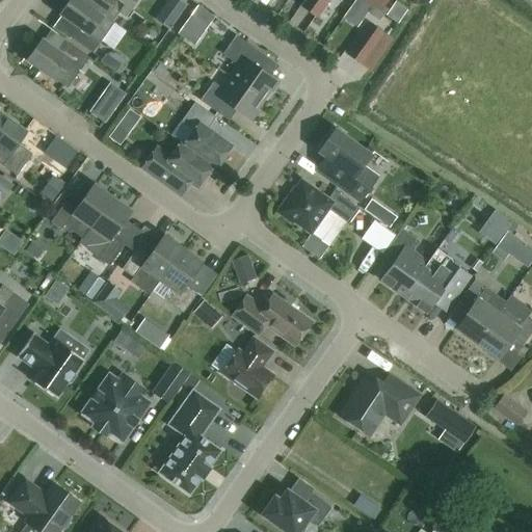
[(92,54),(113,24),(80,0),(69,0),(59,15),(77,27),(70,37),(92,54)]
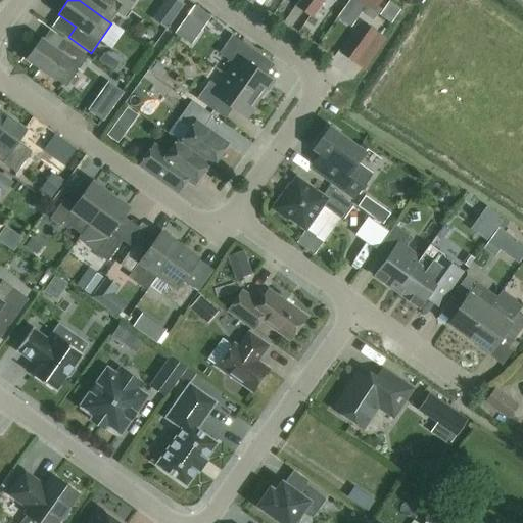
[(79,0),(111,24),(112,22),(109,20),(115,11),(123,15),(133,0),(79,0)]
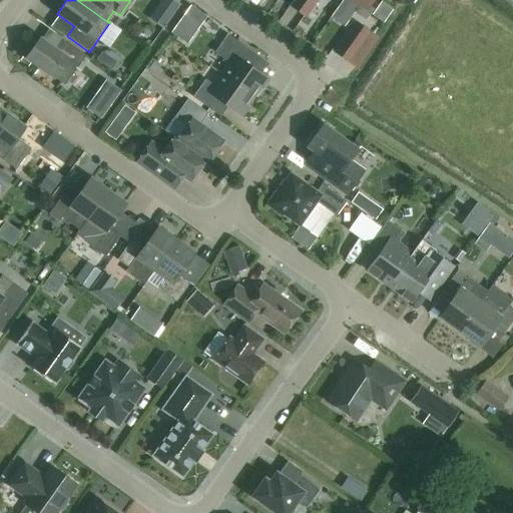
[(317,0),(296,0),(291,7),(306,17),(317,0)]
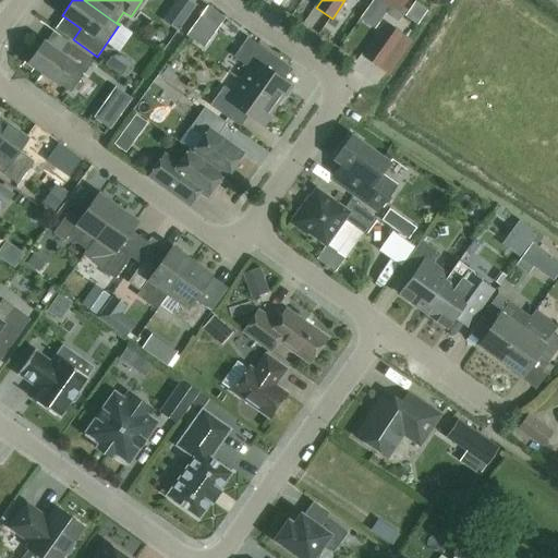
[(372,0),(360,19),(374,29),(387,12),(398,20),(407,8),(402,4),(405,0),(372,0)]
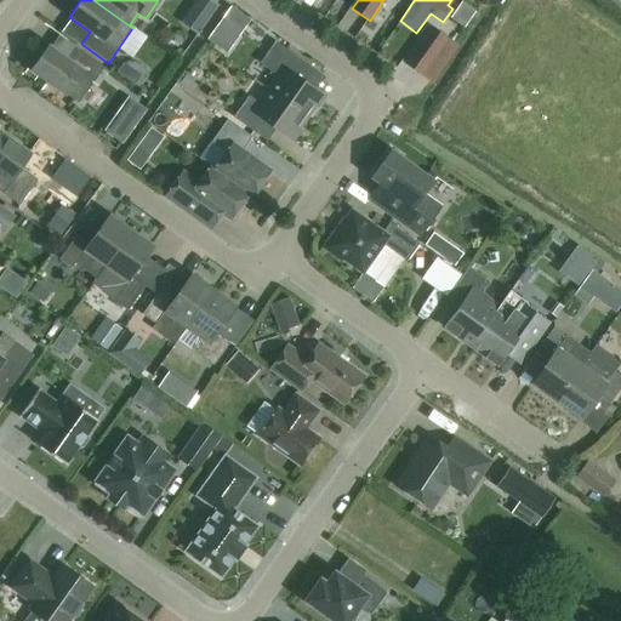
[(433,28),(406,64),(421,75),(448,38),(433,28)]
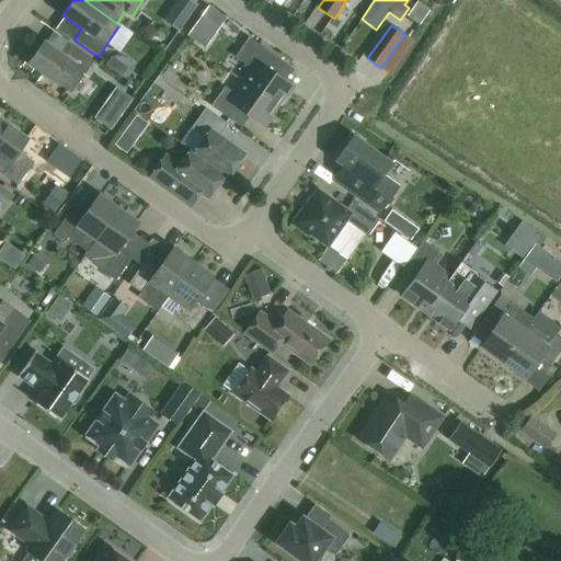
[(241,81),(278,107),(293,88),(270,70),(278,59),(248,37),(233,58),(250,69),(241,81)]
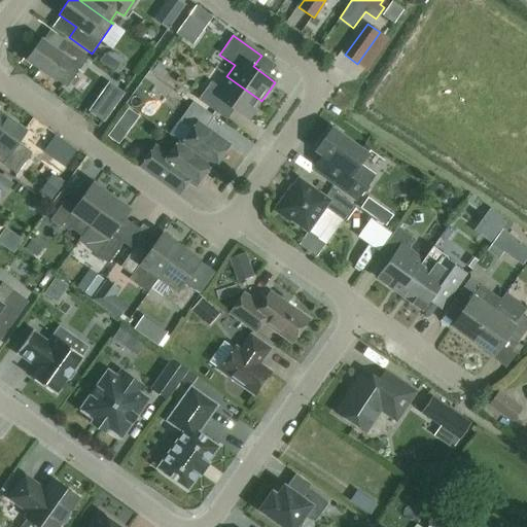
[(58,51),(40,39),(26,60),(56,80),(67,88),(88,58),(66,41),(58,51)]
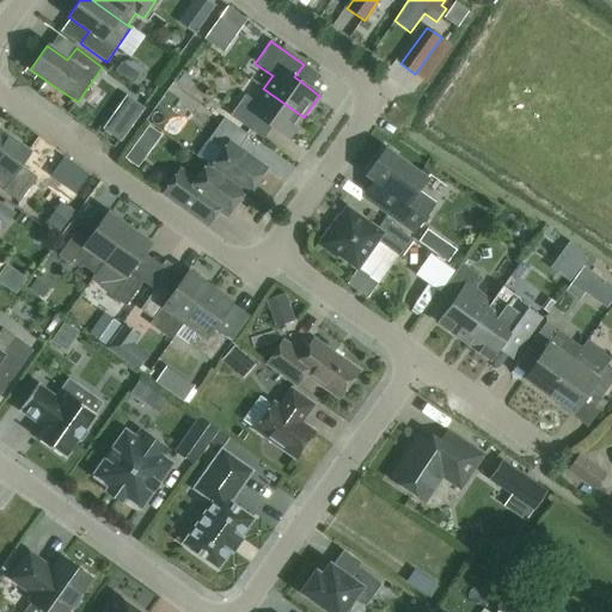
[(288,140),(304,117),(263,89),(254,102),(245,95),(230,116),(254,134),(263,121),(288,140)]
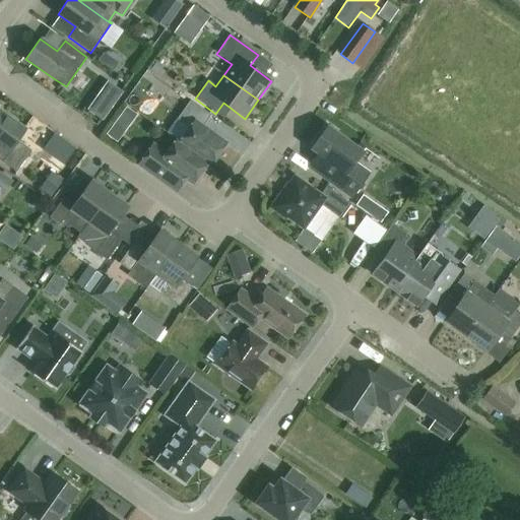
[(176,139),(176,140),(210,165),(225,143),(202,127),(210,115),(190,101),(176,120),(189,128),(179,142),(176,139)]
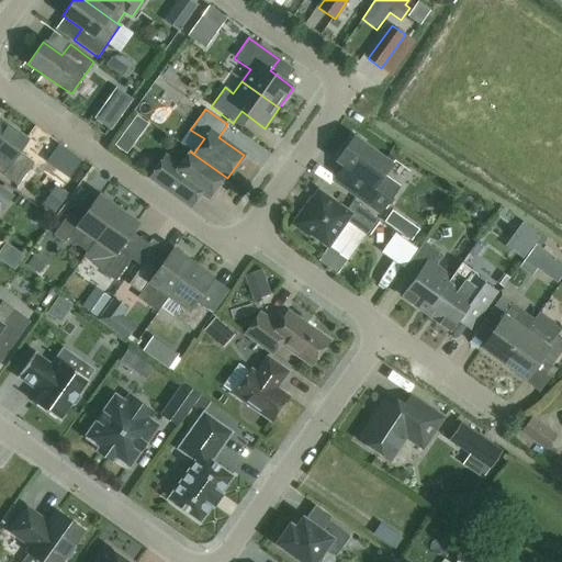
[(145,137),(152,123),(138,116),(132,131),(145,137)]
